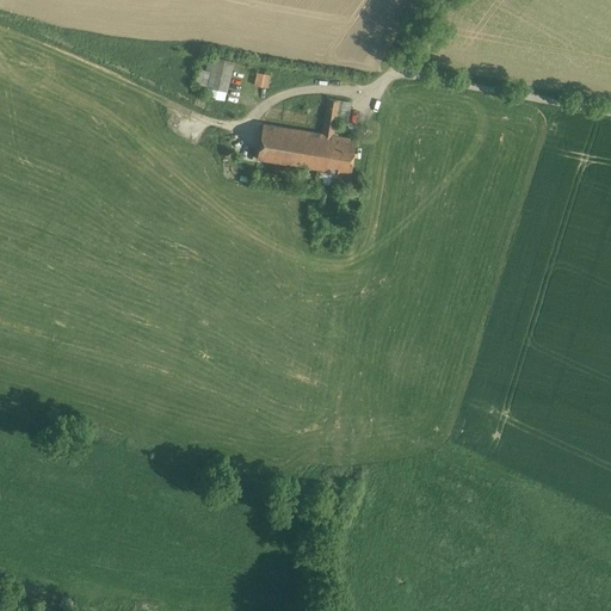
[(216,56),(202,53),(195,84),(209,87),(216,56)]
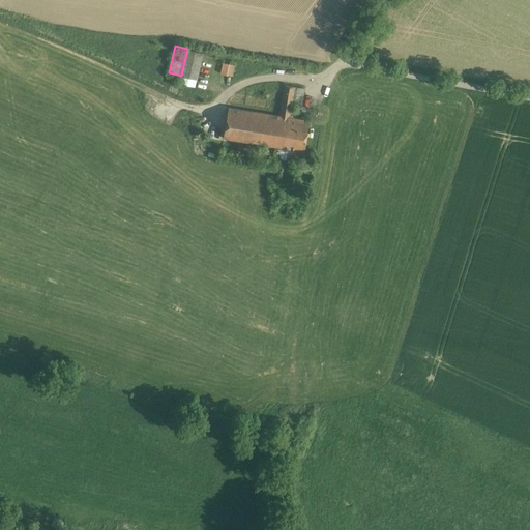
[(203,53),(187,49),(181,76),(196,79),(203,53)]
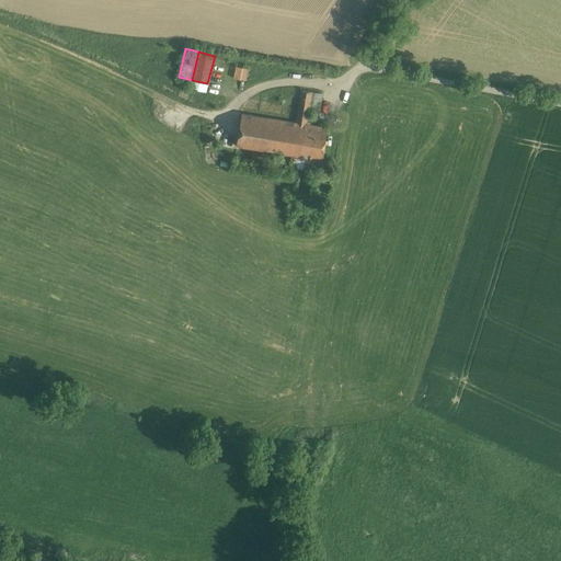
[(248,68),(236,66),(233,78),(245,80),(248,68)]
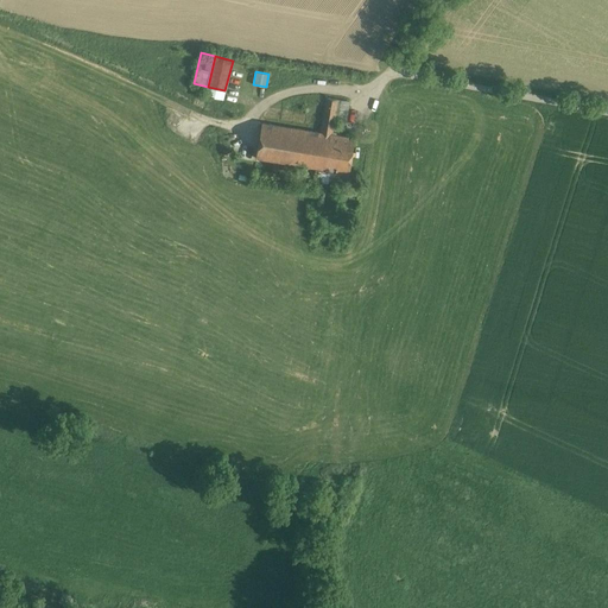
[(225,90),(208,87),(206,94),(223,99),(225,90)]
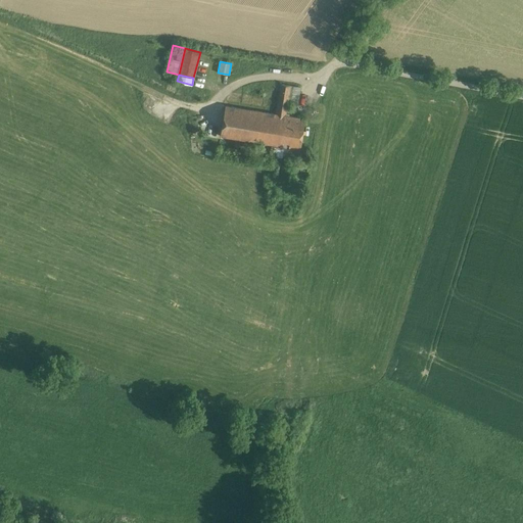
[(280,146),(284,115),(285,113),(286,113),(288,103),(291,86),(281,84),(276,114),(226,106),(221,136),(275,145),(280,146)]
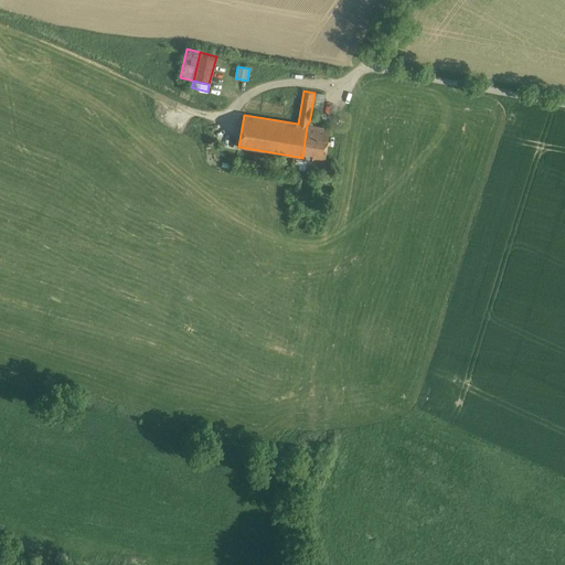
[(326,94),(315,93),(311,112),(322,114),(326,94)]
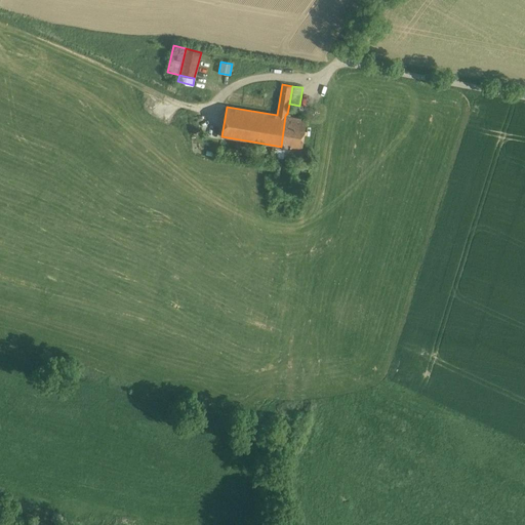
[(306,120),(285,116),(281,147),(276,146),(276,150),(284,151),(285,148),(301,150),(306,120)]
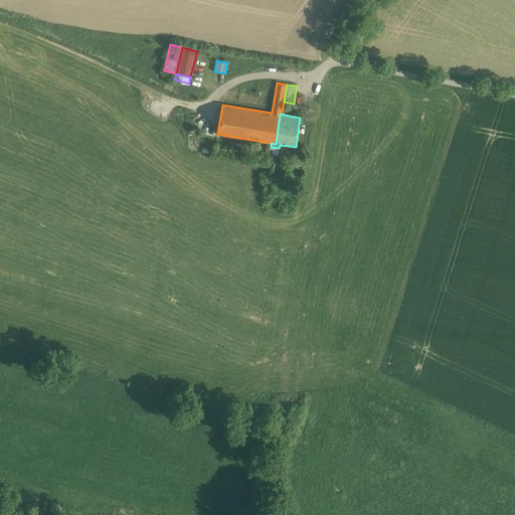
[(279,148),(279,153),(295,155),(296,147),(280,145),(279,148)]
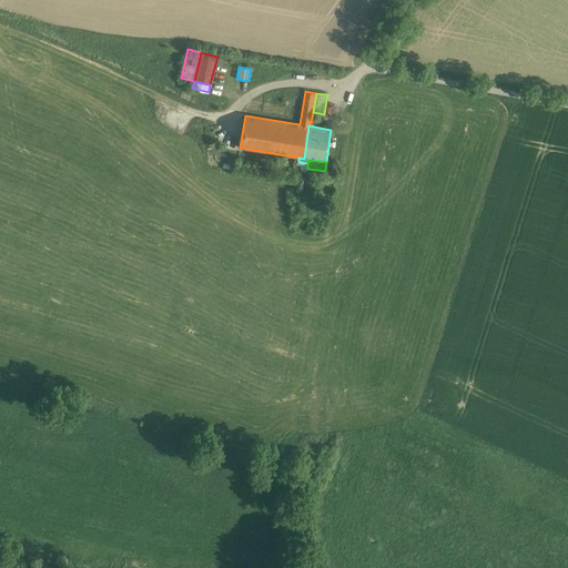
All buildings are outlined.
